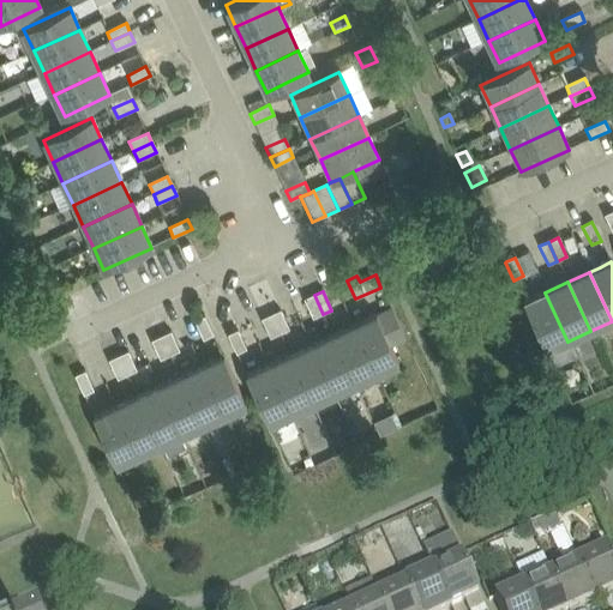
[(546,351),(568,342),(545,293),(523,302),(546,351)]
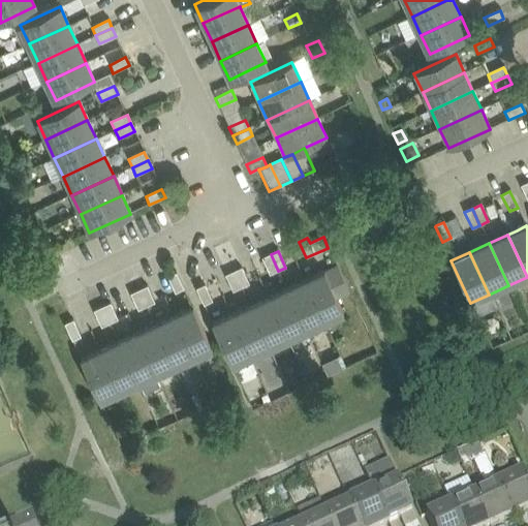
[(269,275),(278,271),(271,254),(261,258),(269,275)]
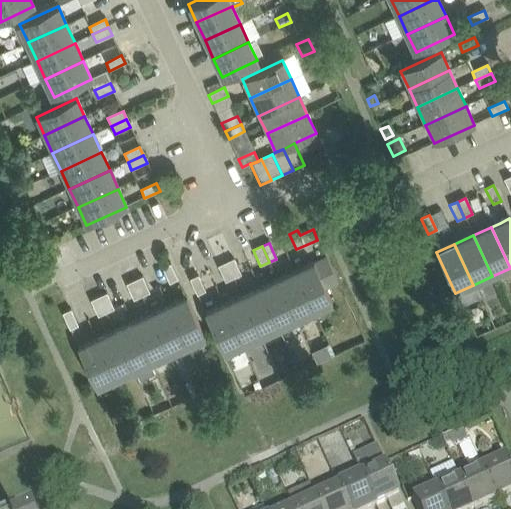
[(313,263),(296,272),(315,312),(333,304),(325,288),(337,282),(326,259),(313,264),(313,263)]
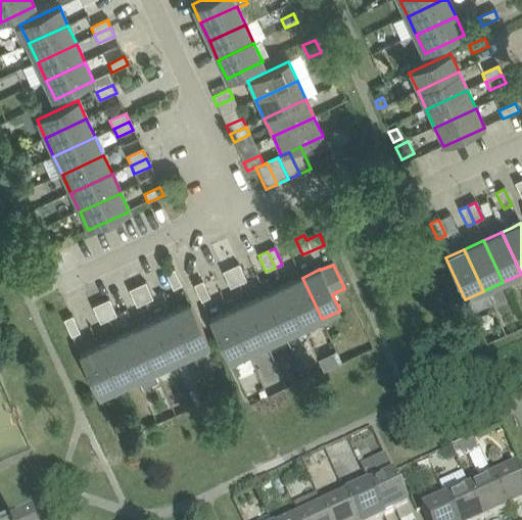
[(238,266),(230,269),(238,285),(245,281),(238,266)]
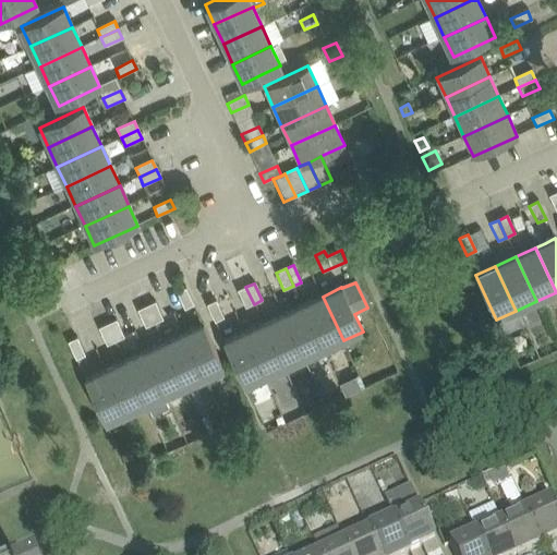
[(245,309),(254,304),(245,287),(238,291),(245,309)]
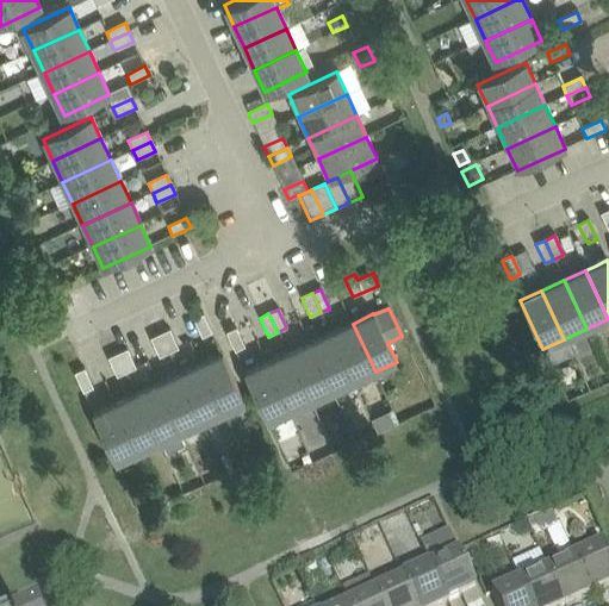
[(202,338),(211,333),(203,316),(193,319),(202,338)]
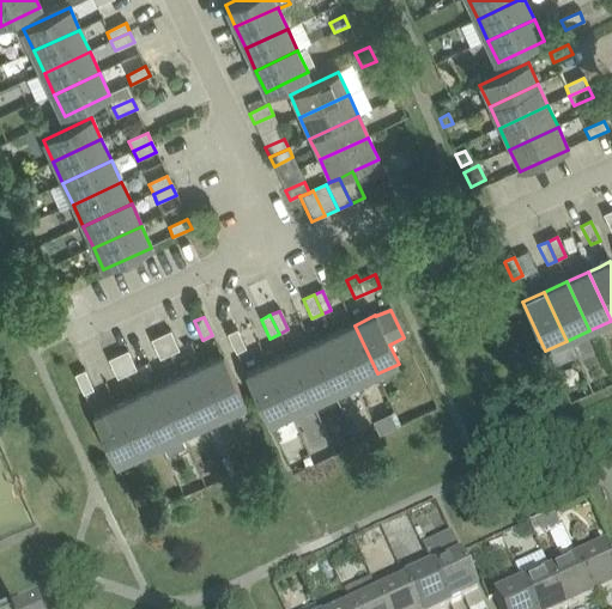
[(355,384),(377,373),(355,326),(332,335),(355,384)]
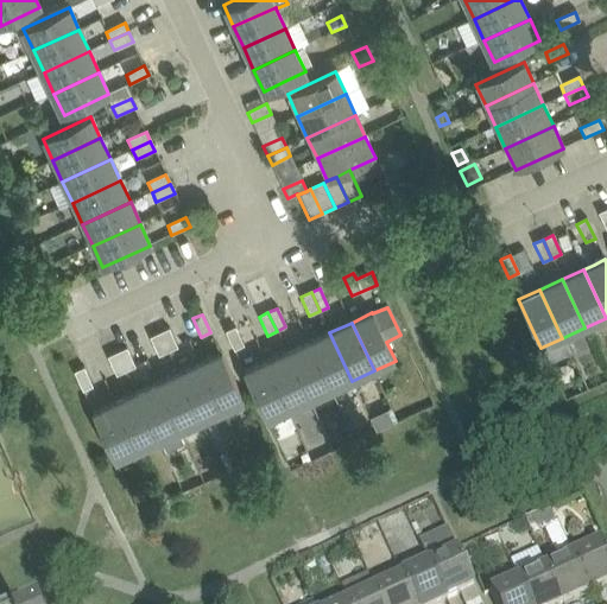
[(244,347),(234,328),(225,332),(234,351),(244,347)]
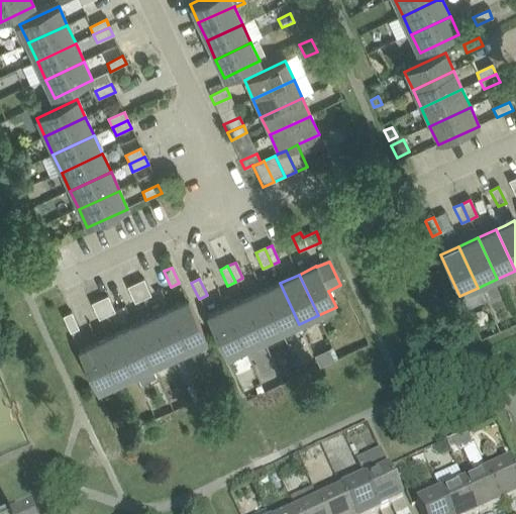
[(143,281),(135,284),(142,300),(150,296),(143,281)]
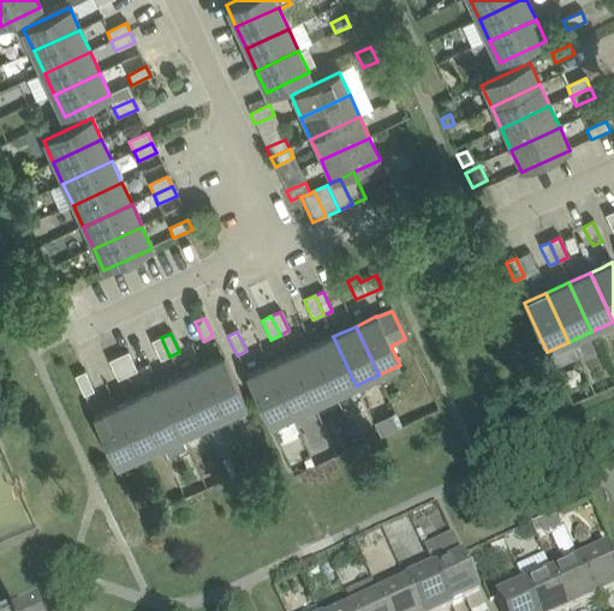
[(334,395),(356,385),(333,336),(311,347),(334,395)]
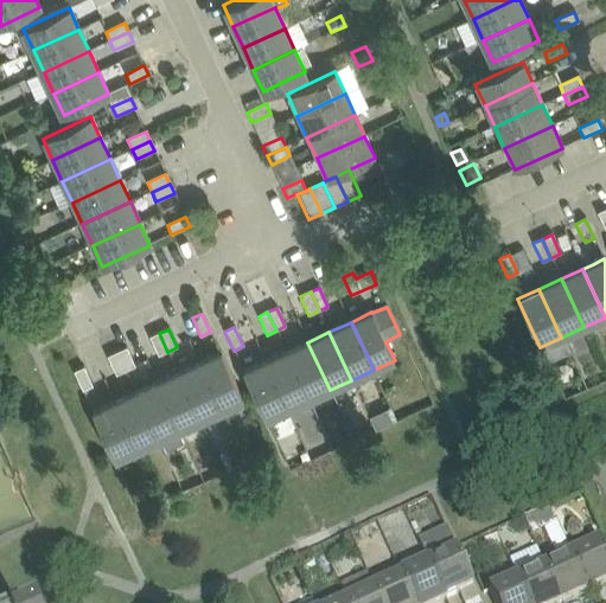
[(158,357),(167,352),(159,333),(150,338),(158,357)]
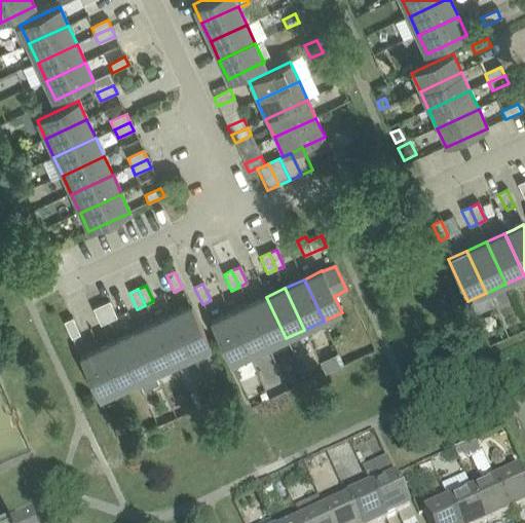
[(267,347),(286,338),(266,297),(248,305),(267,347)]
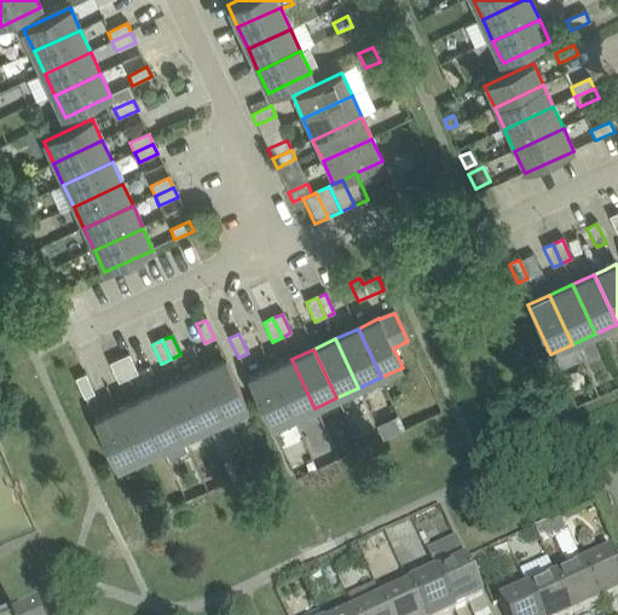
[(128,355),(119,360),(127,379),(137,375),(128,355)]
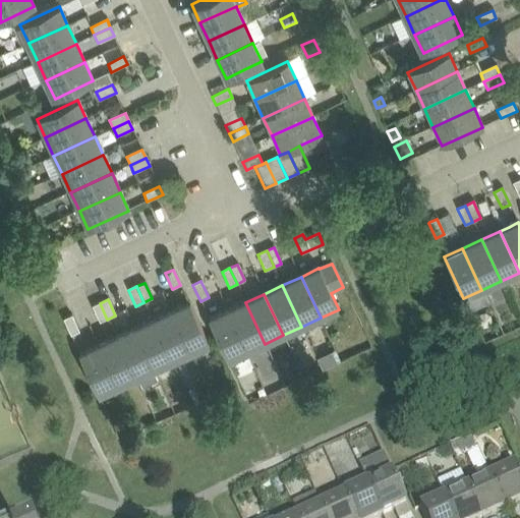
[(246,352),(265,344),(245,302),(227,311),(246,352)]
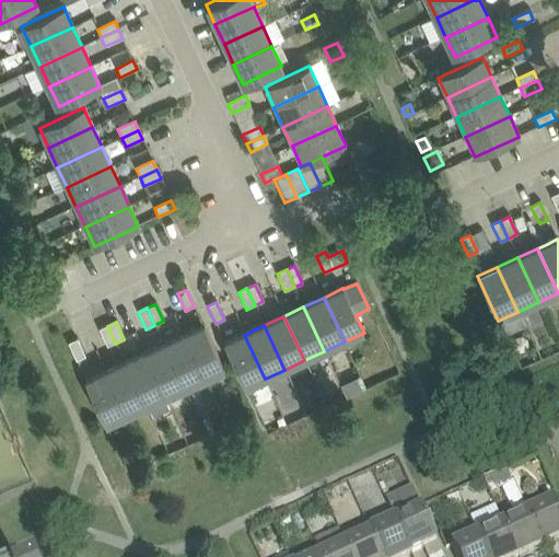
[(106,347),(115,344),(107,326),(99,329),(106,347)]
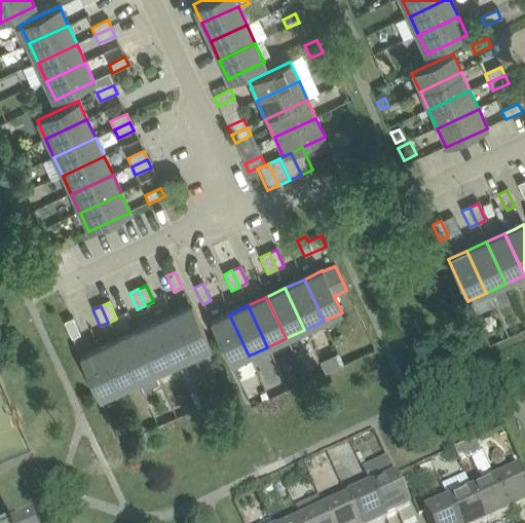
[(173,314),(191,357),(210,347),(191,306),(173,314)]
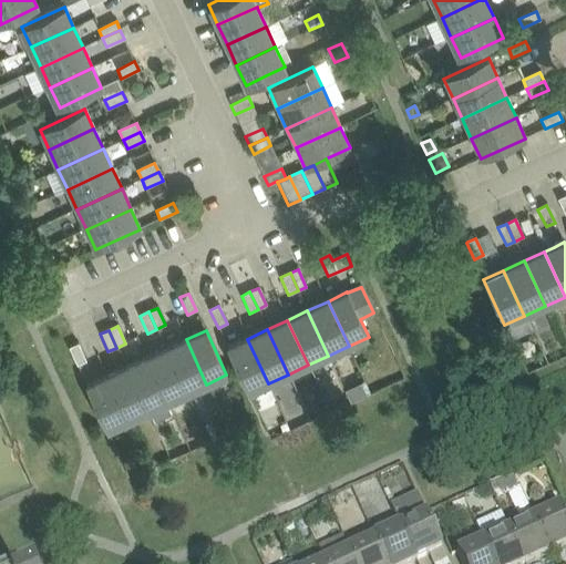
[(166,349),(186,393),(206,385),(186,339),(166,349)]
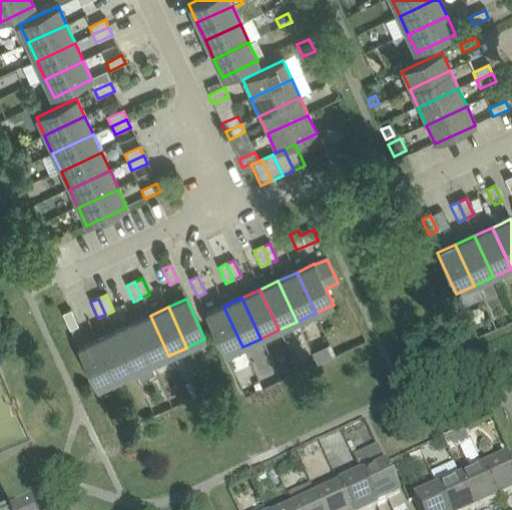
[(223,355),(242,347),(223,307),(205,315),(223,355)]
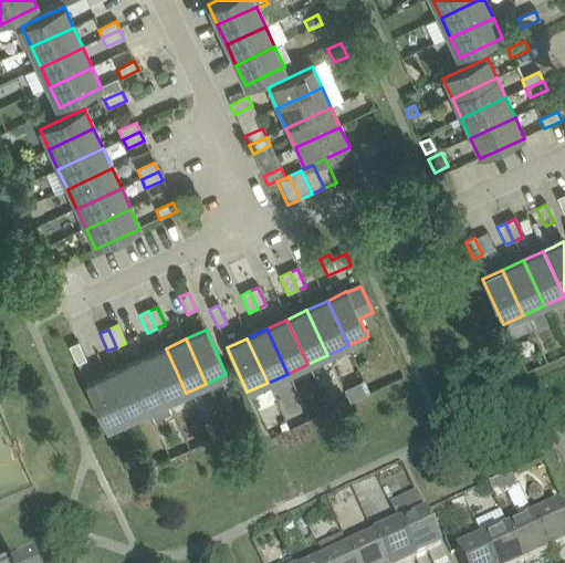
[(77,344),(69,347),(76,365),(85,361),(77,344)]
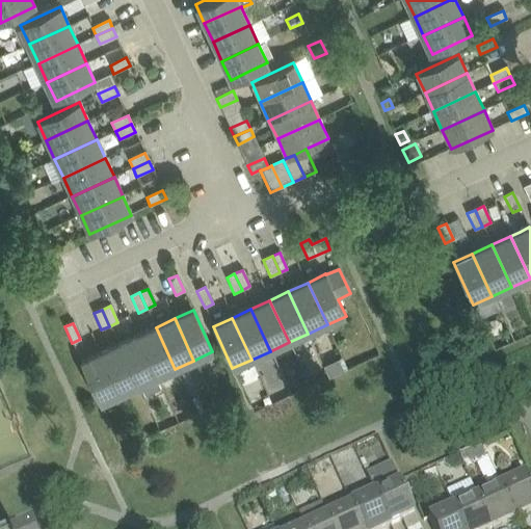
[(156,378),(175,369),(156,327),(136,336),(156,378)]
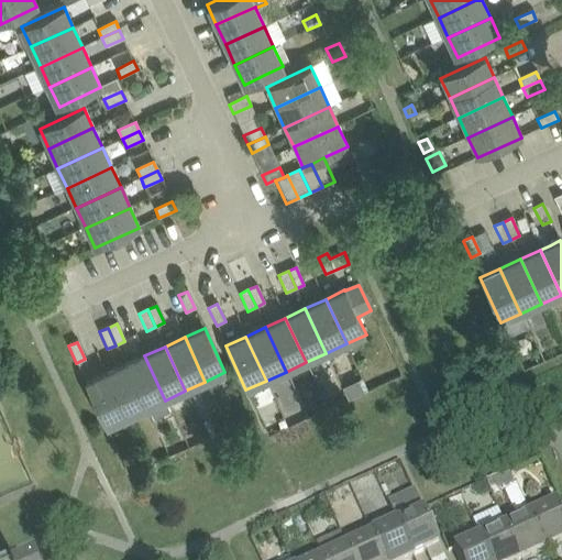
[(165,401),(144,355),(124,365),(145,409),(165,401)]
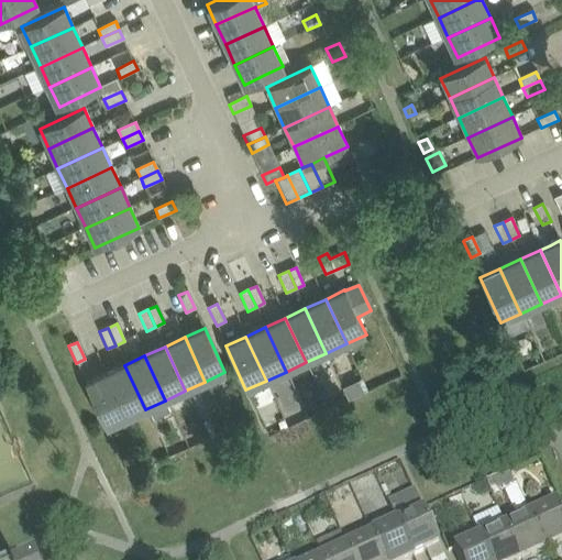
[(145,409),(124,365),(105,374),(125,419),(145,409)]
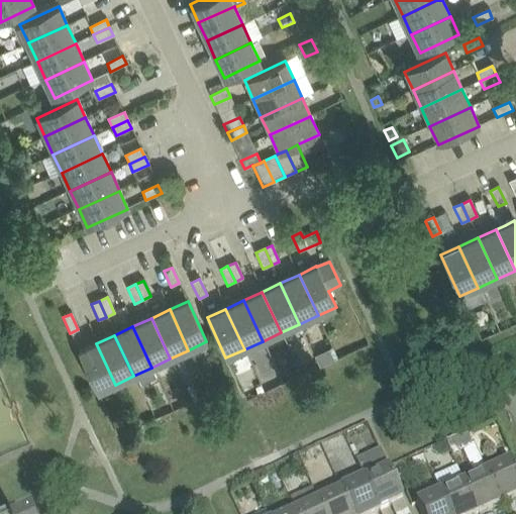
[(78,351),(87,370),(98,393),(115,385),(96,343),(78,351)]
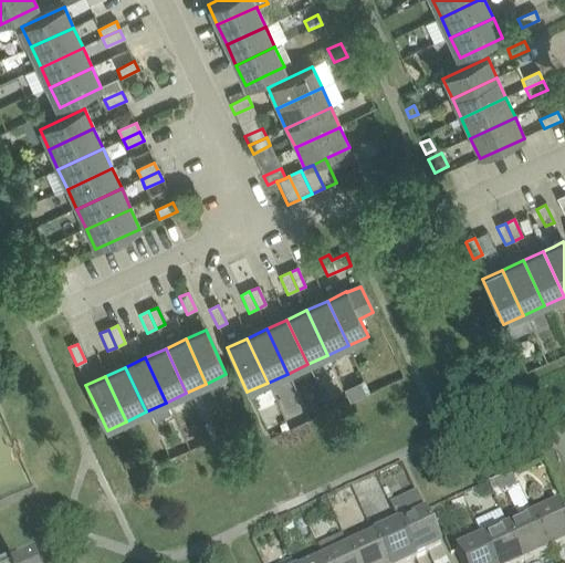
[(398,529),(397,529),(412,562),(418,562),(440,552),(415,497),(393,507),(387,496),(384,498),(388,509),(398,529)]
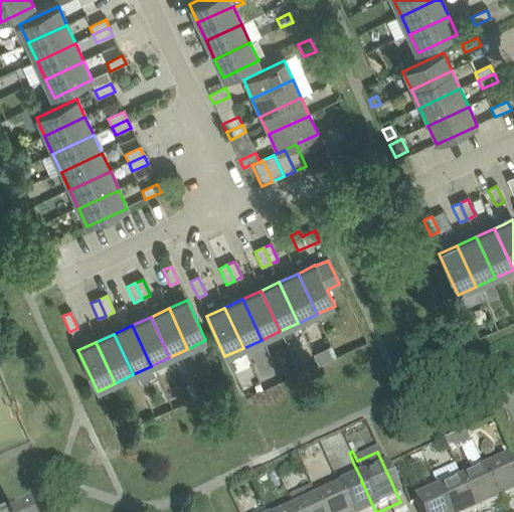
[(513,498),(513,476),(508,463),(484,474),(499,505),(513,498)]
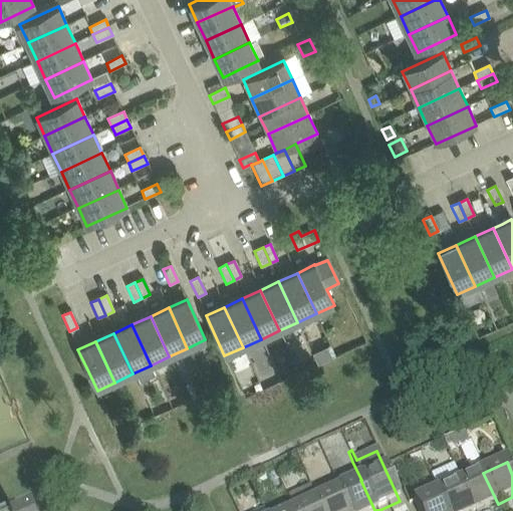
[(483,510),(498,504),(483,473),(460,483),(473,510),(483,510)]
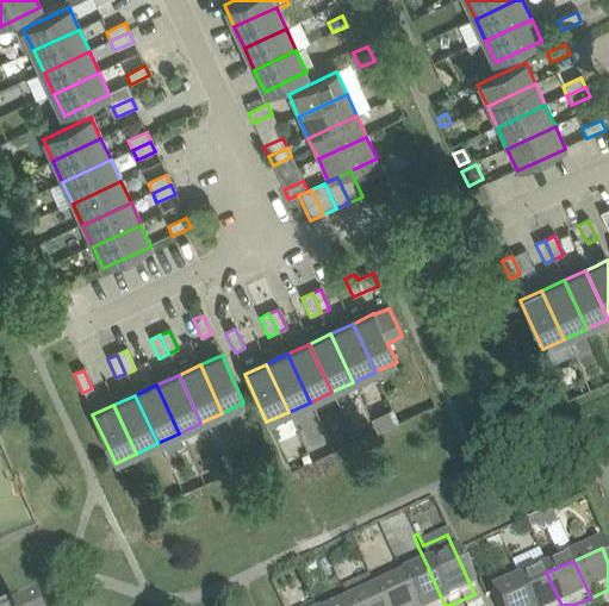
[(445,605),(428,569),(402,582),(412,605),(445,605)]
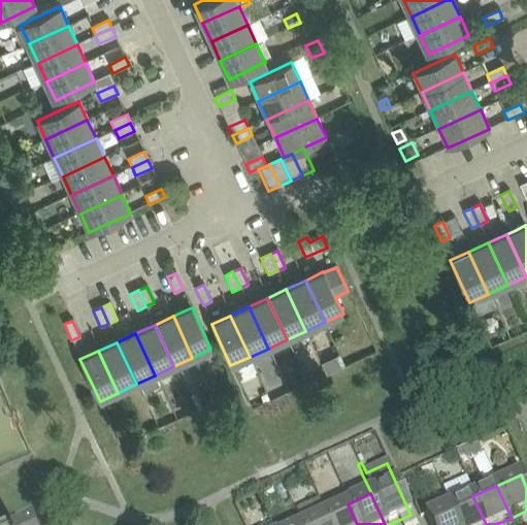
[(486,524),(472,496),(449,507),(457,524),(486,524)]
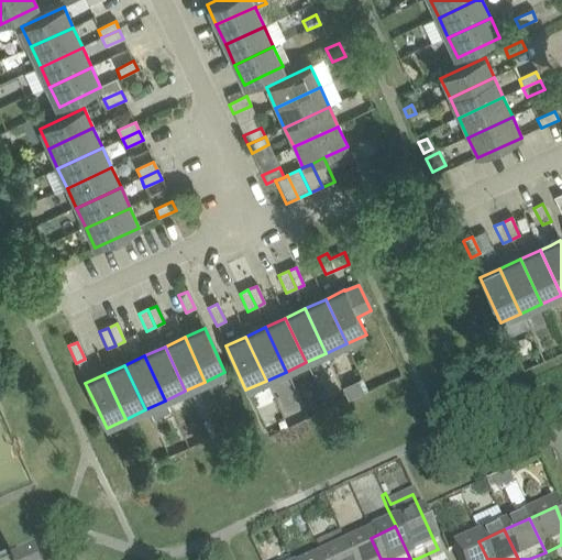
[(381,559),(371,538),(345,549),(350,559),(381,559)]
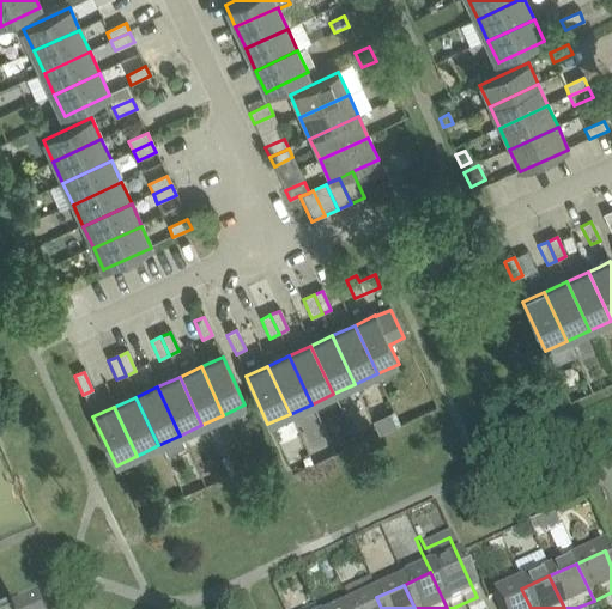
[(531,608),(521,589),(492,602),(496,608),(531,608)]
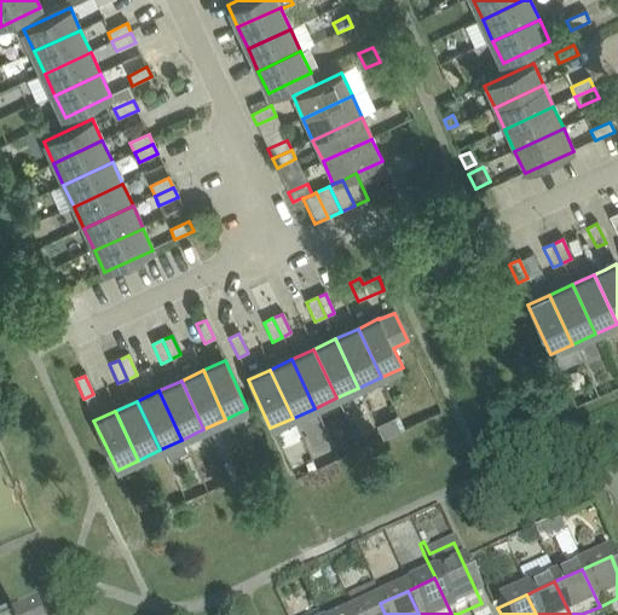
[(385,614),(380,603),(357,614),(385,614)]
